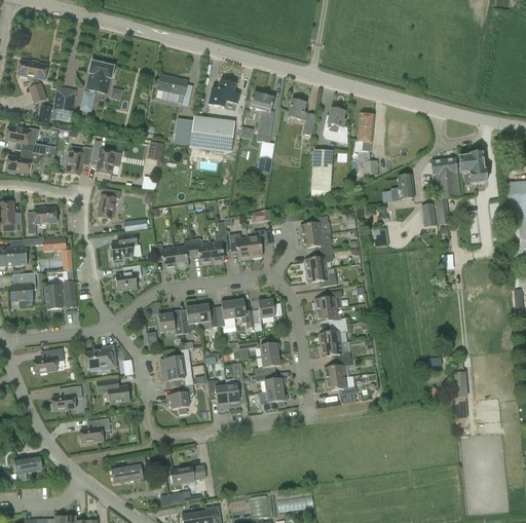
[(17,74),(32,77),(35,85),(29,87),(34,103),(46,99),(40,83),(39,83),(38,78),(44,79),(47,64),(21,59),(17,74)]
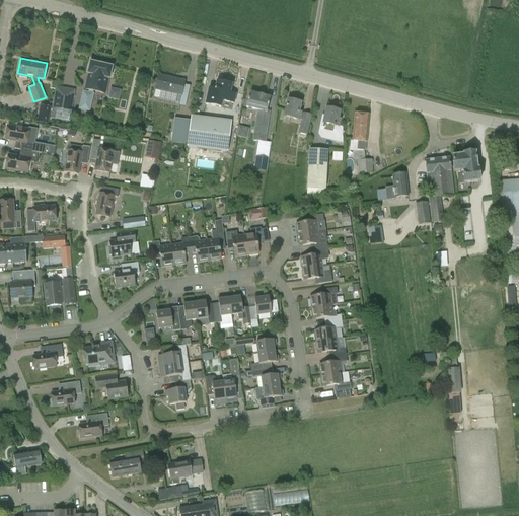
[(102,91),(106,76),(109,77),(112,65),(90,60),(88,72),(90,72),(87,87),(89,88),(88,90),(84,89),(80,107),(90,109),(94,92),(93,91),(93,89),(102,91)]
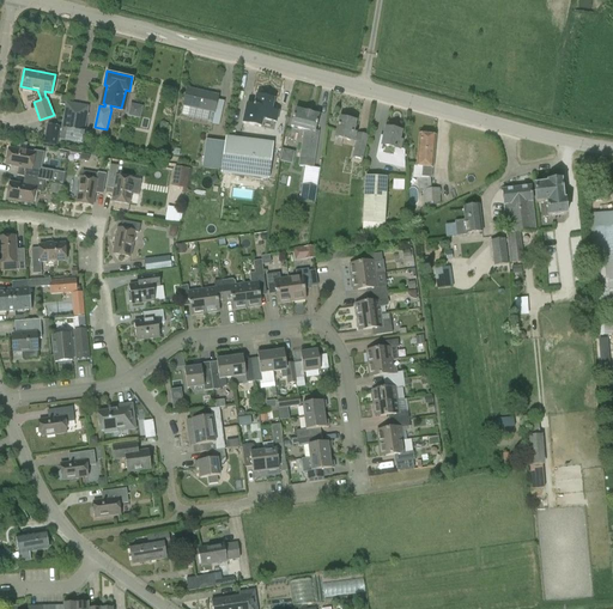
[(217,97),(218,93),(187,86),(183,103),(184,103),(182,111),(211,119),(211,121),(218,123),(224,98),(217,97)]
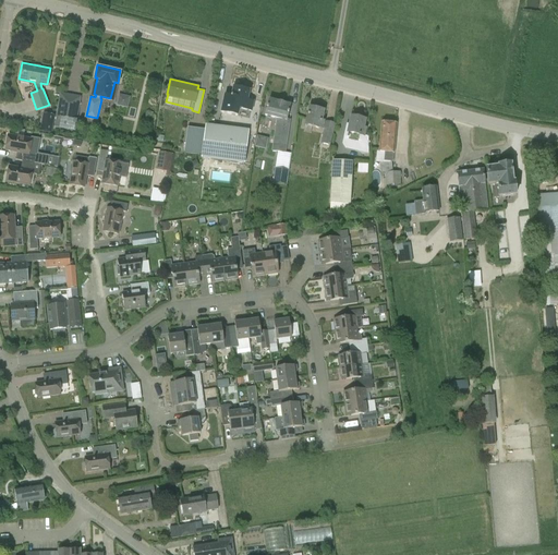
[(226,92),(221,109),(238,113),(239,106),(251,108),(252,99),(246,98),(249,88),(233,85),(232,93),(226,92)]
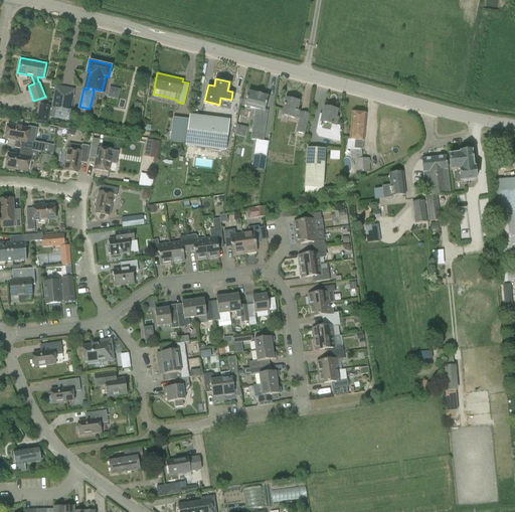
[(55,82),(51,107),(50,114),(53,115),(53,116),(69,119),(70,109),(74,87),(55,82)]
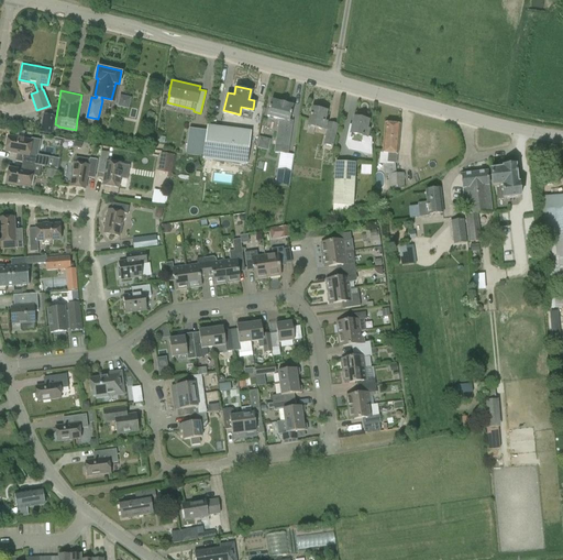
[(128,106),(130,94),(119,91),(116,102),(128,106)]
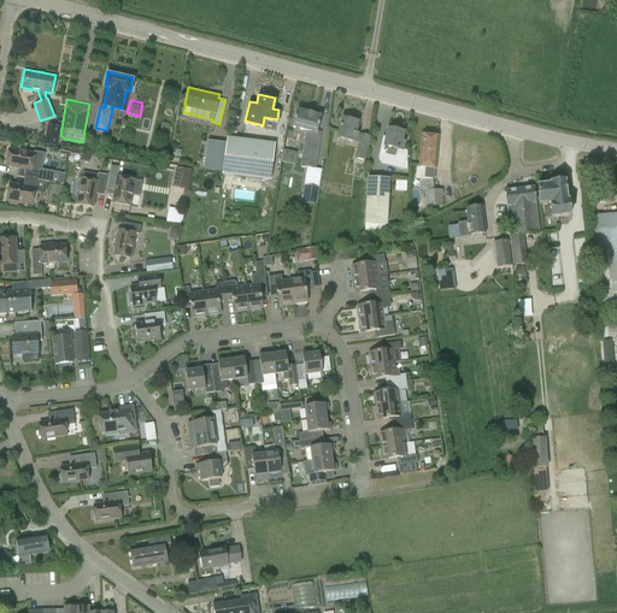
[(306,129),(301,157),(300,165),(306,165),(301,201),(317,204),(322,168),(315,166),(315,159),(319,129),(317,129),(322,113),(298,107),(293,125),(306,129)]
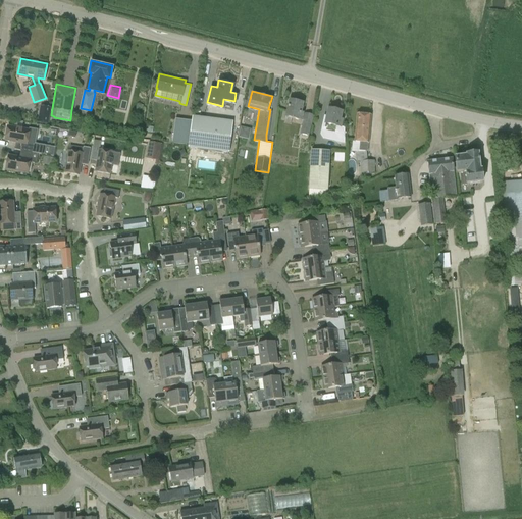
[(290,122),(292,116),(302,118),(303,111),(301,111),(303,101),(290,98),(284,120),(290,122)]
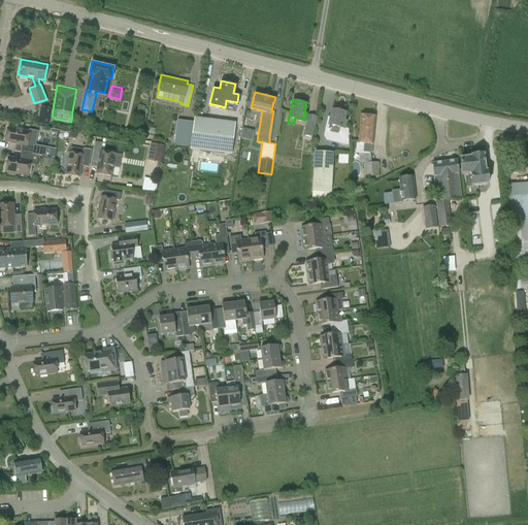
[(41,105),(38,122),(48,124),(52,107),(41,105)]
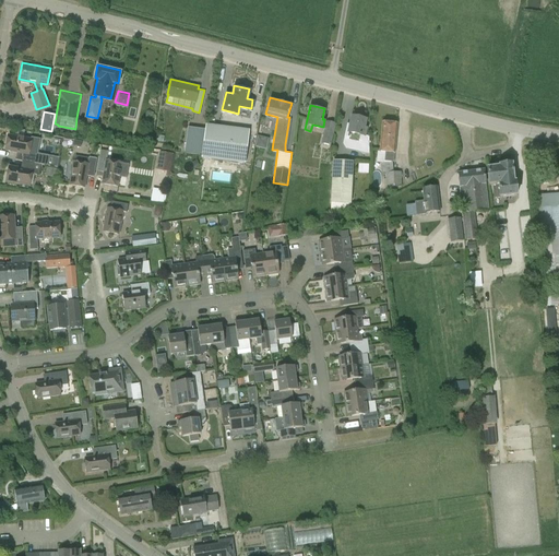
[(347,120),(344,137),(358,140),(357,149),(369,151),(369,133),(365,132),(367,127),(365,126),(366,117),(352,114),(349,121),(347,120)]
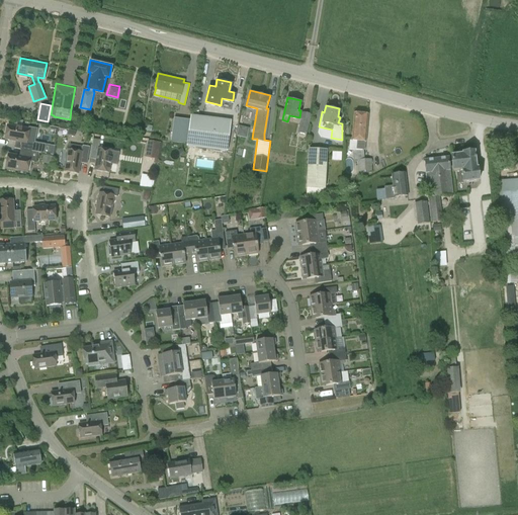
[(307,133),(311,112),(303,110),(297,131),(307,133)]
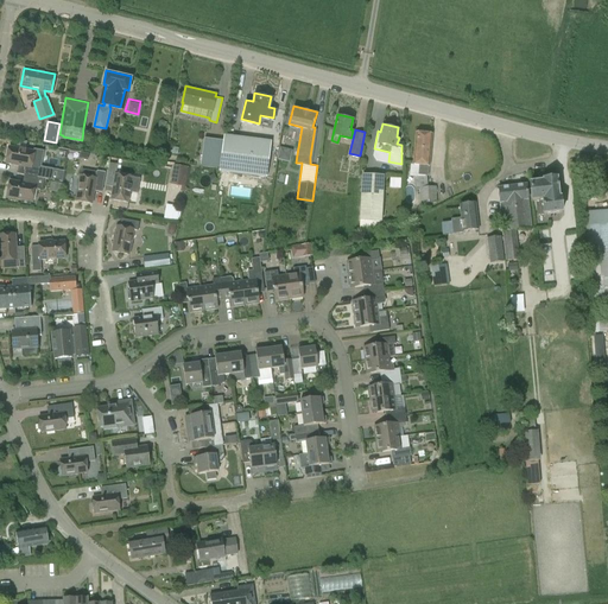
[(419,164),(418,172),(429,173),(431,132),(416,131),(413,163),(419,164)]
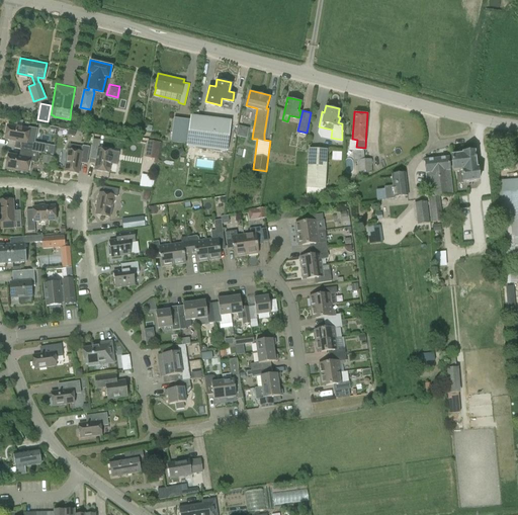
[(187,141),(186,145),(227,150),(231,118),(191,113),(190,117),(187,141)]
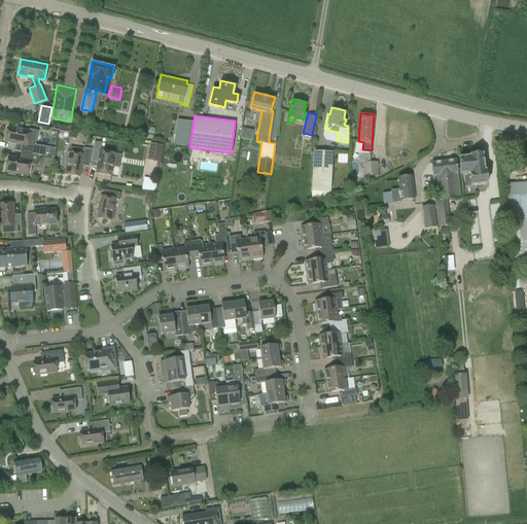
[(190,143),(194,119),(177,117),(174,141),(190,143)]
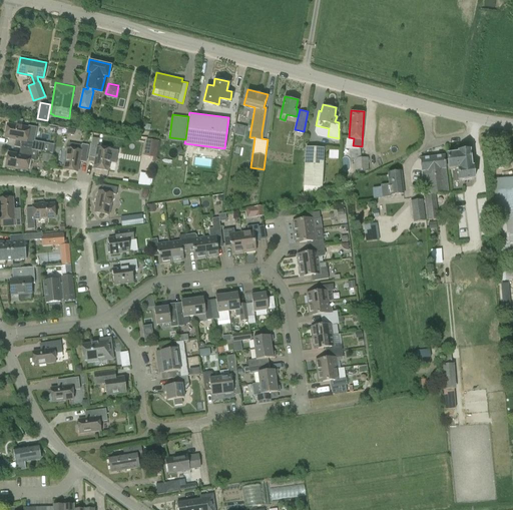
[(235,121),(233,131),(243,134),(245,123),(235,121)]
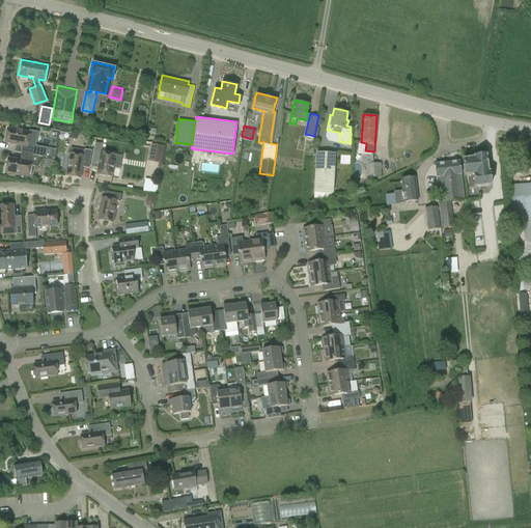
[(8,127),(5,141),(17,143),(20,144),(19,150),(21,150),(24,151),(33,154),(38,155),(45,156),(46,146),(34,144),(37,130),(29,129),(29,130),(8,127)]
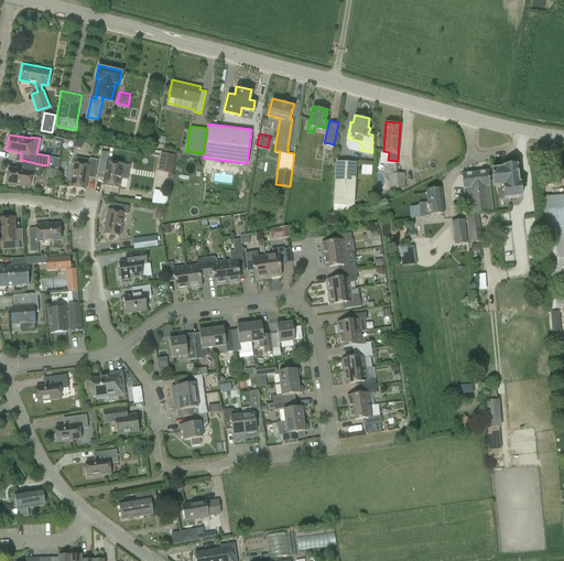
[(130,163),(122,162),(122,163),(107,160),(109,150),(101,149),(97,170),(105,172),(102,184),(118,186),(120,176),(128,177),(130,163)]
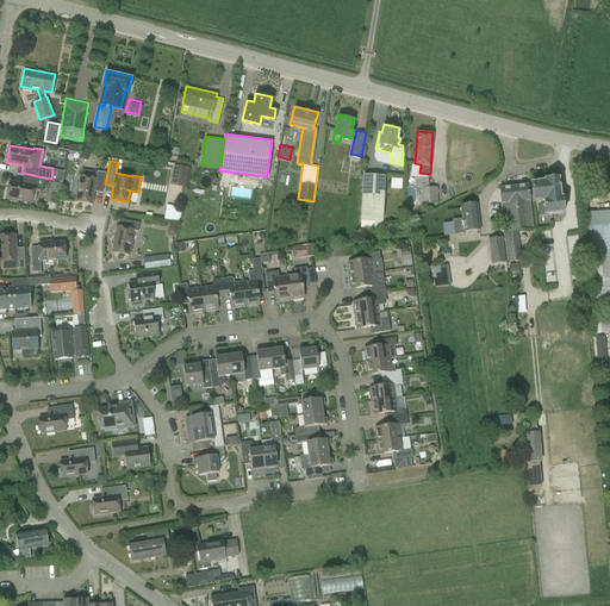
[(172,183),(187,186),(190,166),(174,163),(172,183)]
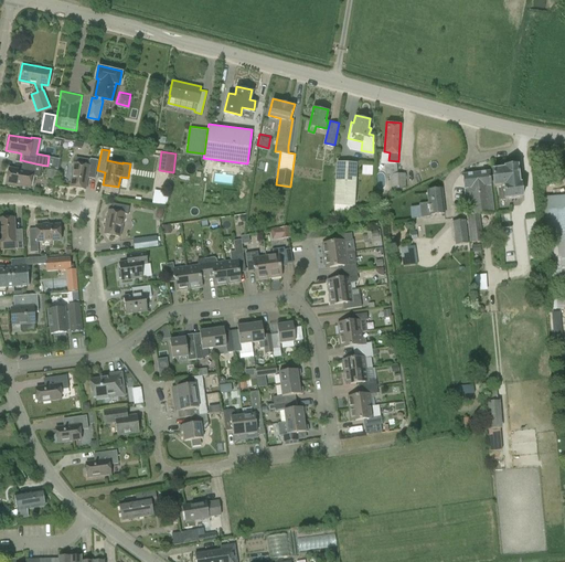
[(70,184),(85,188),(88,172),(95,173),(97,158),(89,157),(89,158),(76,155),(75,161),(74,161),(70,184)]
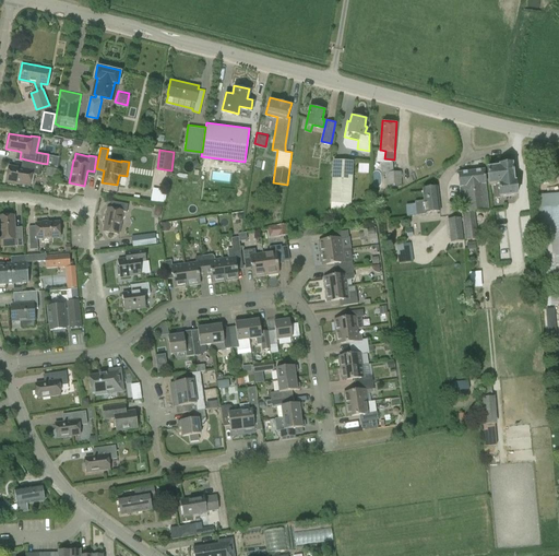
[(330,200),(329,211),(351,205),(351,204),(351,202),(354,160),(332,158),(330,200)]
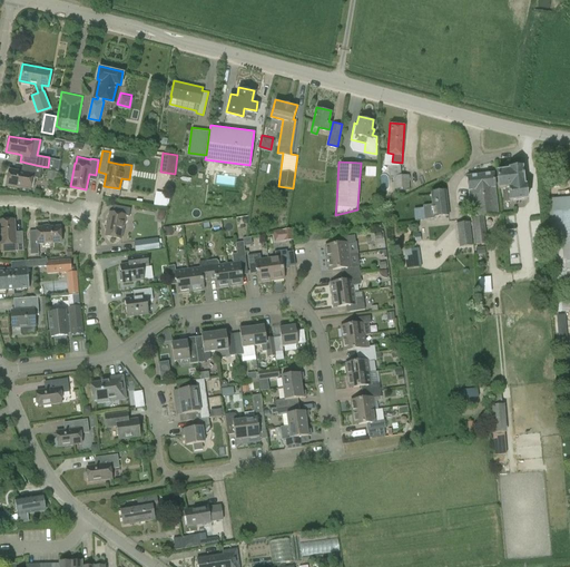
[(36,165),(26,163),(25,170),(21,169),(10,168),(7,184),(30,187),(32,175),(39,176),(41,166),(36,165)]
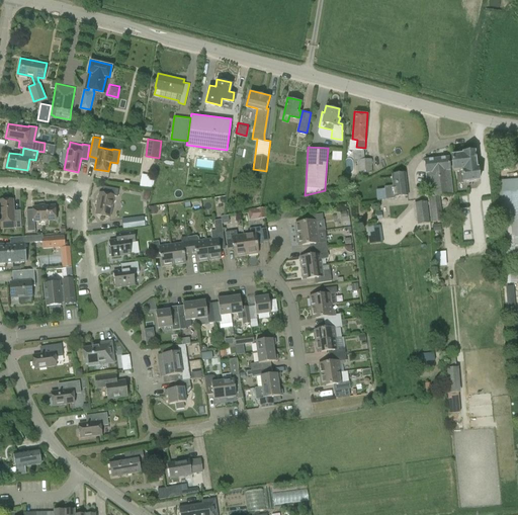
[(356,148),(356,149),(353,149),(354,158),(357,158),(357,172),(372,171),(371,157),(364,157),(364,149),(356,148)]
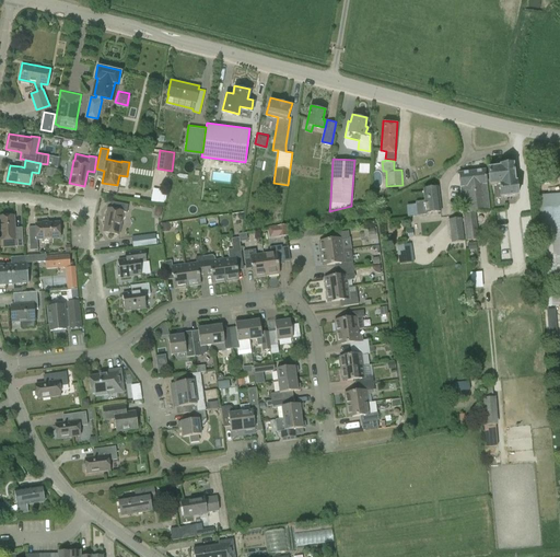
[(369,171),(369,161),(359,161),(359,170),(369,171)]
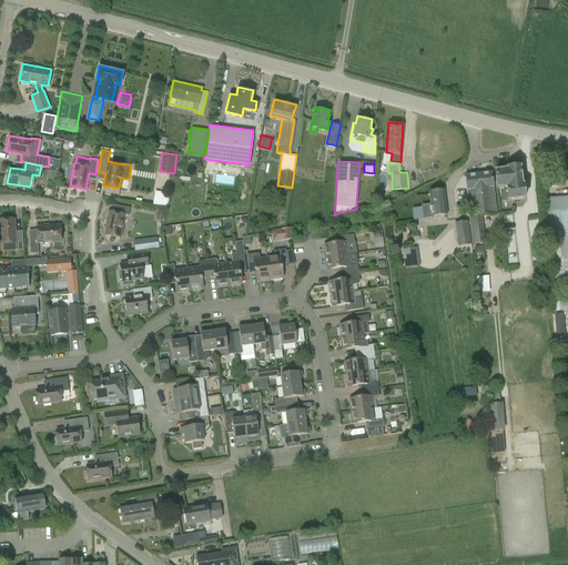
[(506,168),(494,169),(496,185),(499,185),(501,200),(507,199),(525,197),(523,182),(521,182),(519,164),(506,167),(506,168)]
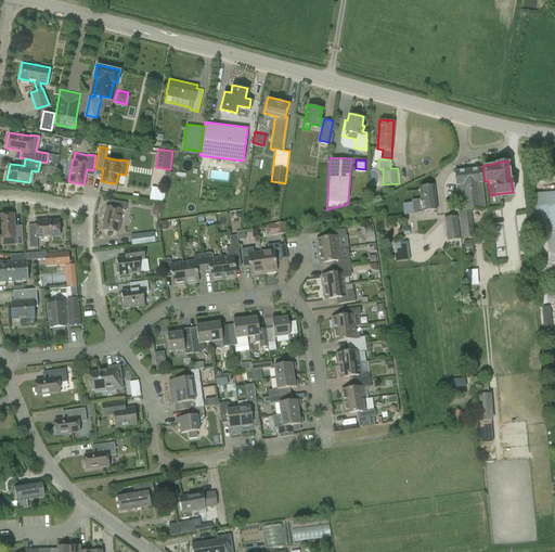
[(455,182),(459,209),(461,235),(474,234),(470,208),(485,207),(481,180),(480,166),(454,169),(456,182),(455,182)]
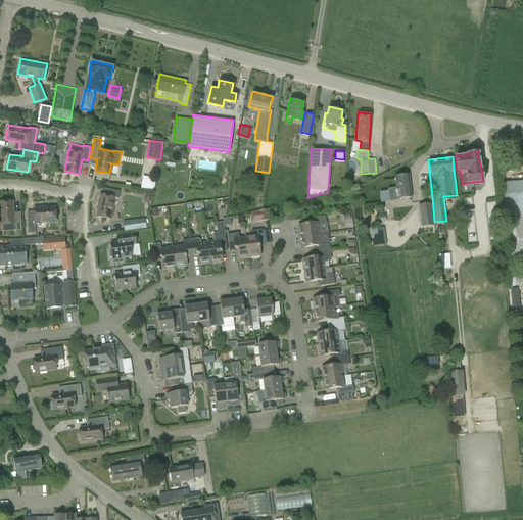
[(389,198),(412,195),(409,173),(394,174),(396,185),(387,186),(389,198)]
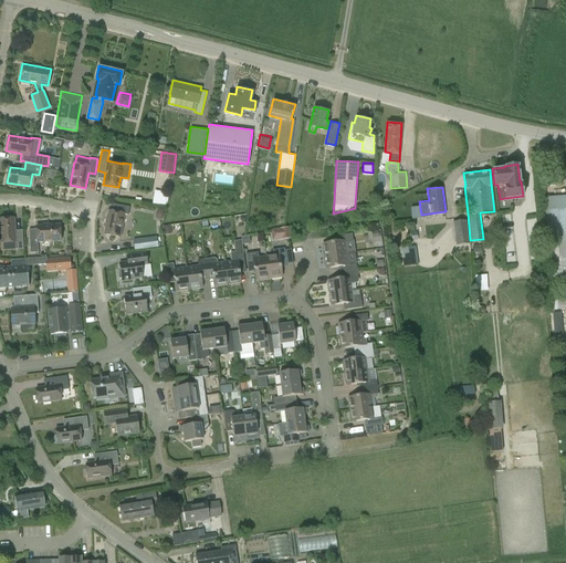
[(167,201),(168,188),(153,188),(153,200),(167,201)]
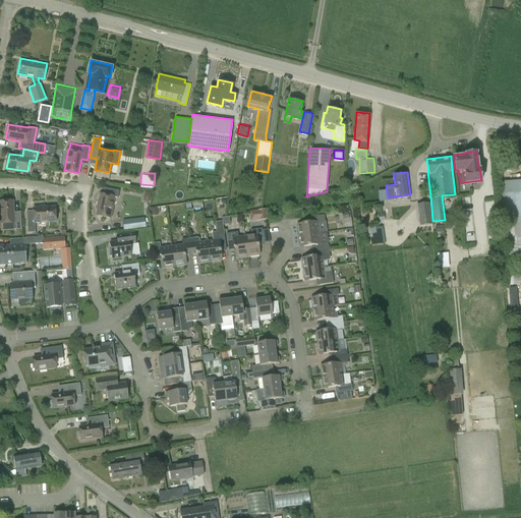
[(101,192),(96,214),(110,217),(114,196),(118,197),(120,189),(104,186),(103,193),(101,192)]
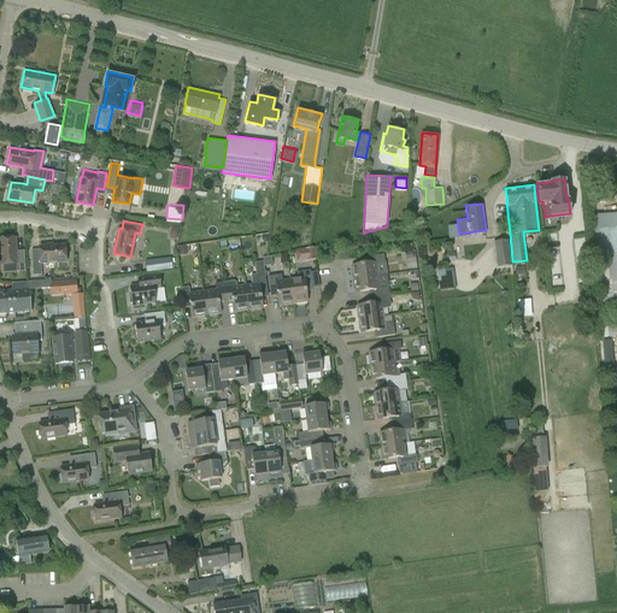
[(610,318),(609,308),(616,307),(616,314),(616,224),(589,227),(591,235),(592,243),(599,318),(610,318)]
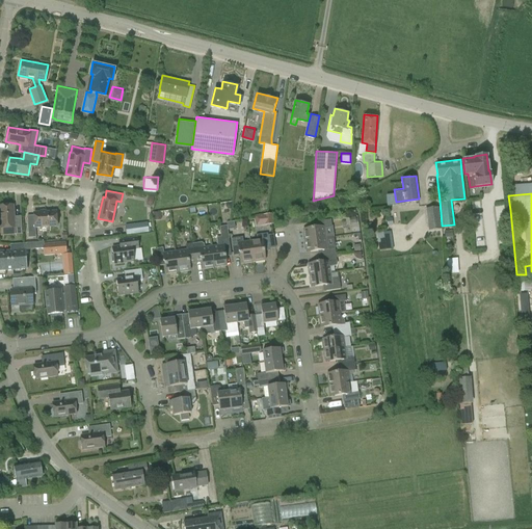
[(0,203),(0,226),(15,226),(15,232),(22,232),(21,217),(15,217),(14,203),(0,203)]
